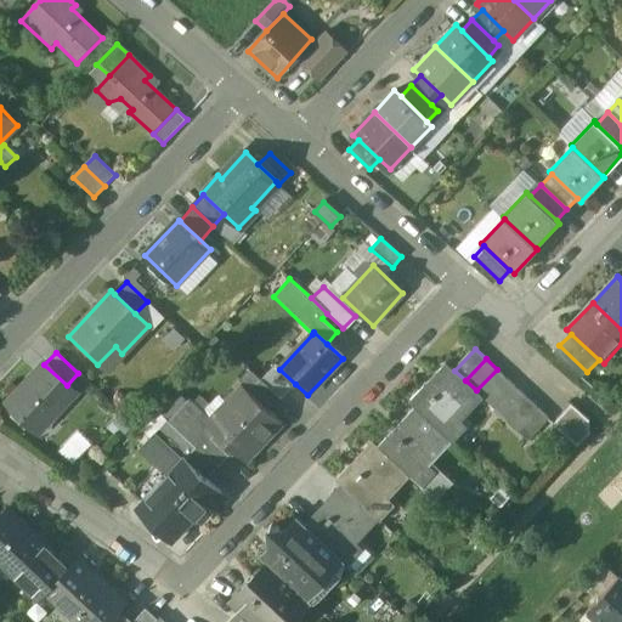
[(454,371),(446,362),(410,401),(416,406),(446,435),(482,396),(476,390),(465,380),(454,371)]
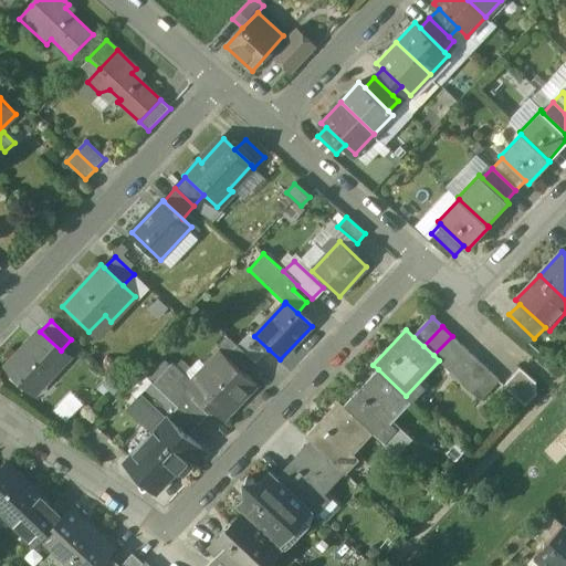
[(40,331),(6,367),(30,389),(43,375),(48,378),(67,357),(61,350),(40,332),(40,331)]
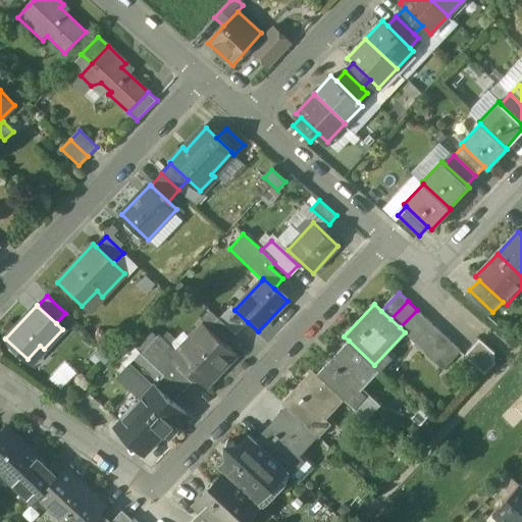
[(230,307),(219,318),(237,334),(248,322),(235,310),(230,307)]
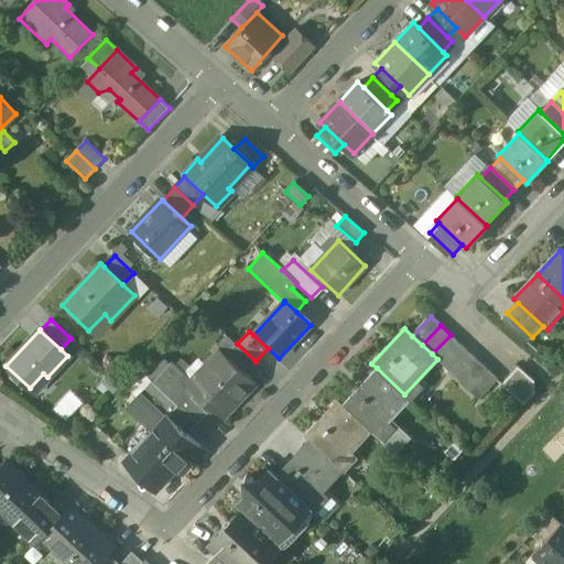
[(461,344),(451,335),(432,354),(437,359),(442,364),(461,344)]
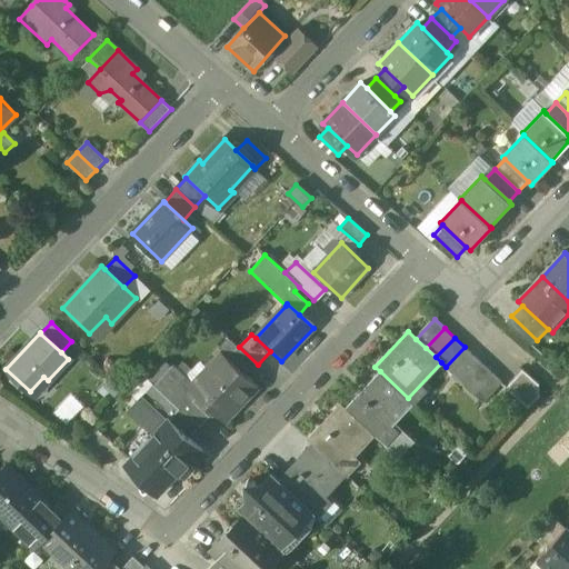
[(239,347),(238,347),(227,359),(247,377),(258,365),(239,347)]
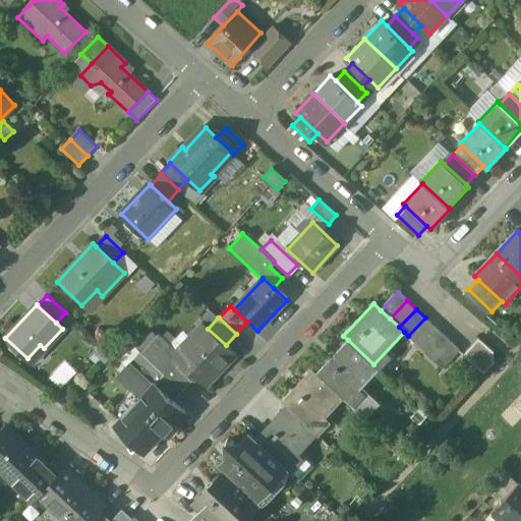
[(425,317),(408,336),(417,344),(433,326),(425,317)]
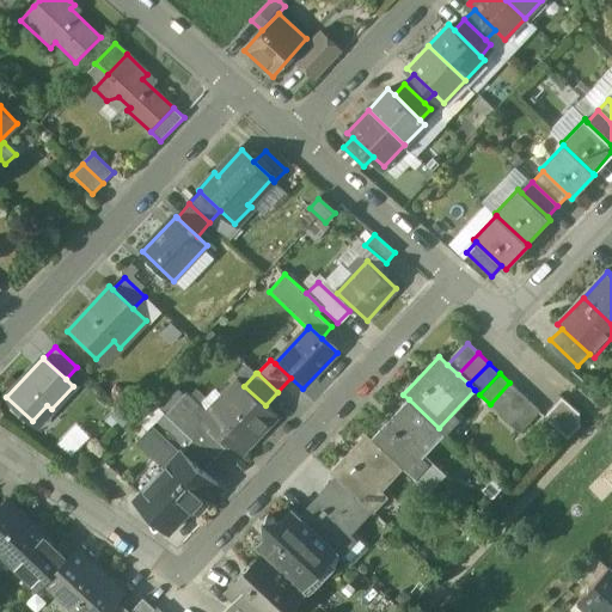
[(238,380),(206,415),(204,417),(206,418),(206,420),(208,422),(207,423),(228,445),(240,456),(276,417),(265,405),(244,386),(238,380)]
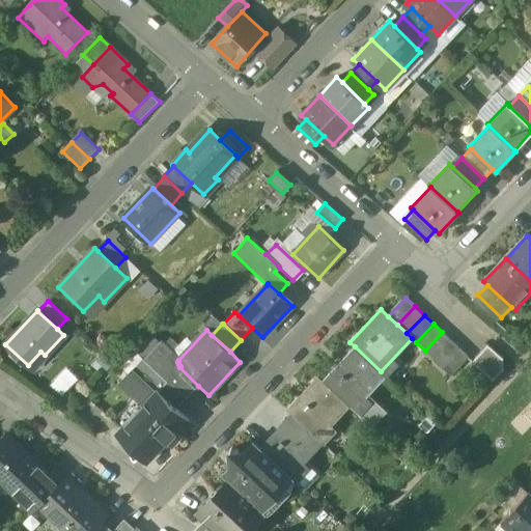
[(442,332),(425,351),(434,359),(451,340),(442,332)]
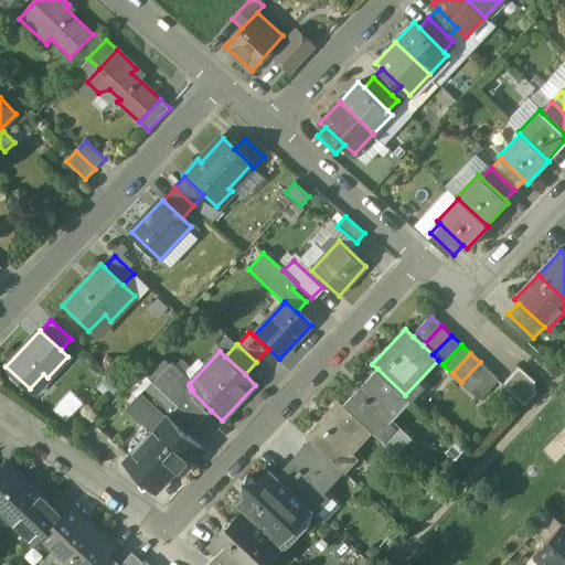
[(490,371),(480,362),(461,382),(471,391),(490,371)]
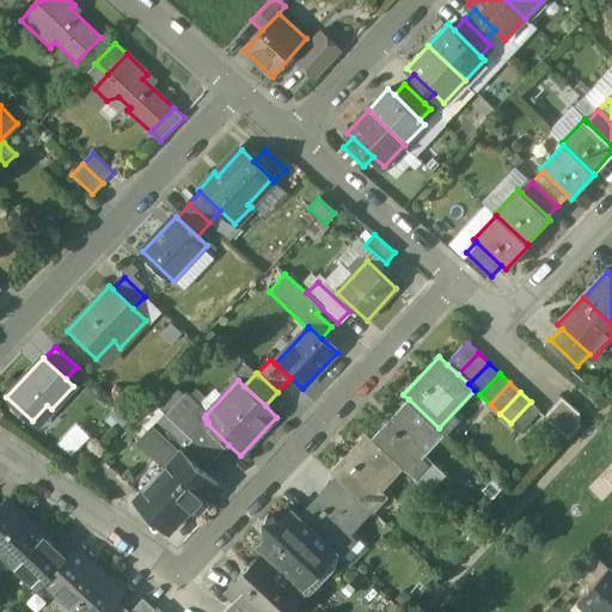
[(206,415),(184,395),(166,415),(194,441),(215,460),(228,445),(207,423),(208,422),(206,420),(206,418),(204,417),(206,415)]
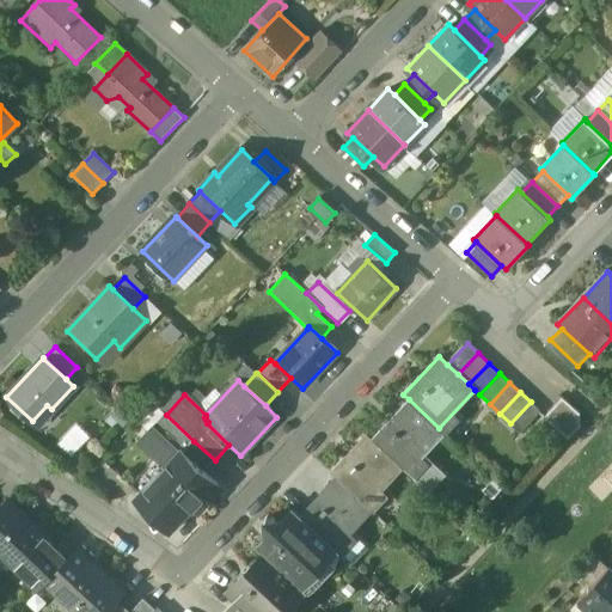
[(563,398),(544,417),(569,440),(581,427),(581,414),(563,398)]
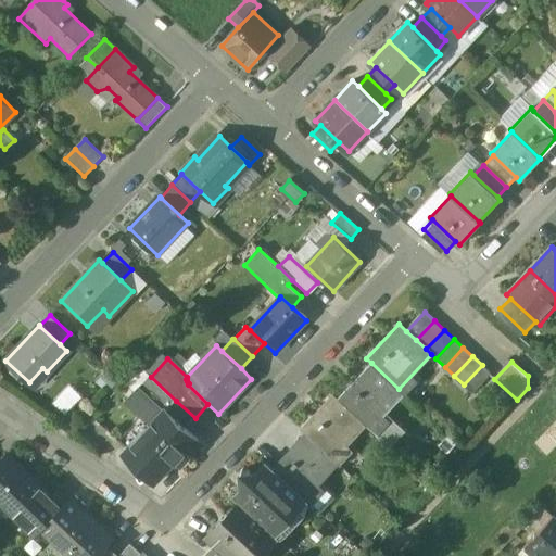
[(371,363),(339,397),(367,425),(371,429),(404,394),(399,389),(371,363)]
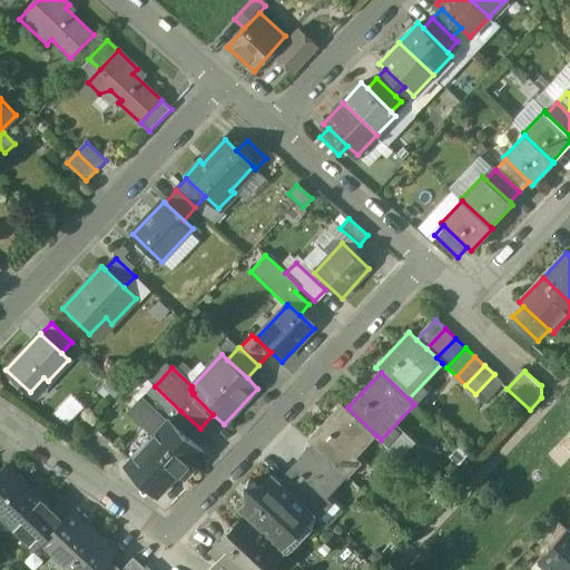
[(494,374),(475,394),(485,404),(504,384),(494,374)]
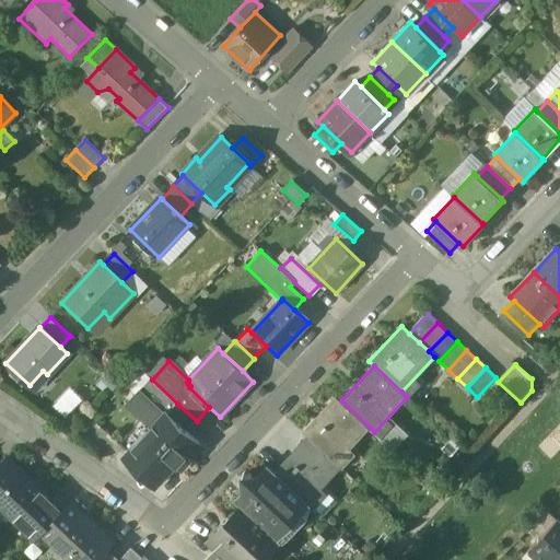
[(177,404),(152,380),(141,393),(166,416),(167,415),(177,404)]
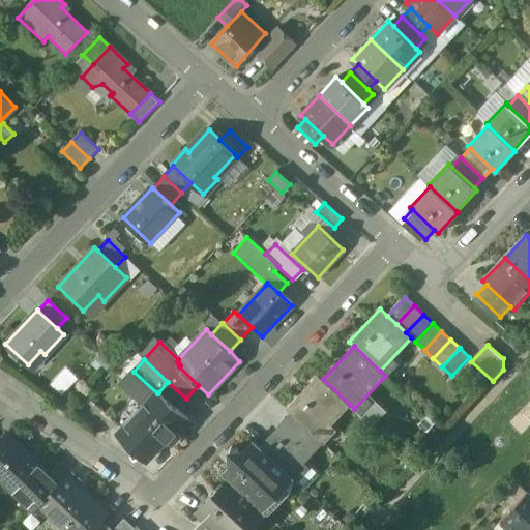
[(51,382),(60,390),(71,379),(62,370),(51,382)]
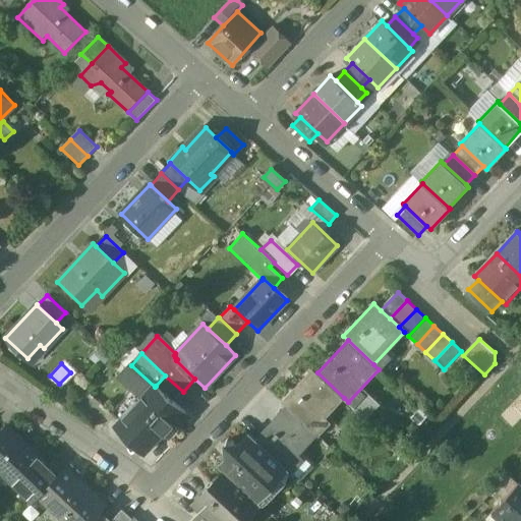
[(313,368),(283,401),(283,402),(313,430),(344,398),(317,372),(313,368)]
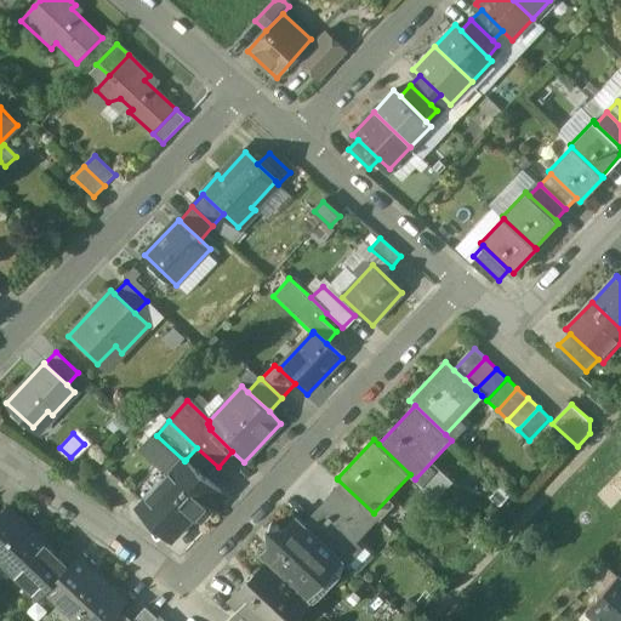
[(165,446),(153,462),(166,472),(178,456),(165,446)]
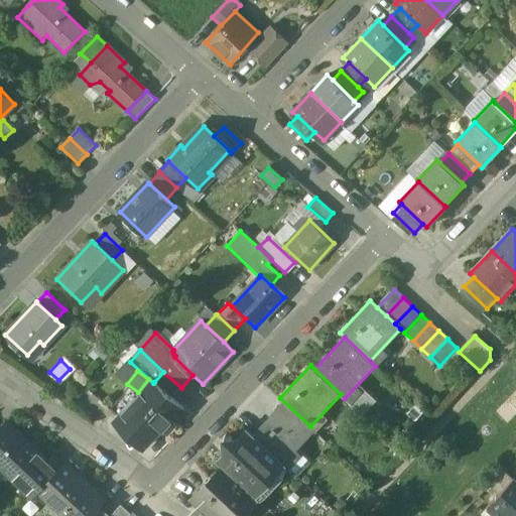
[(181,388),(163,372),(154,382),(171,399),(181,388)]
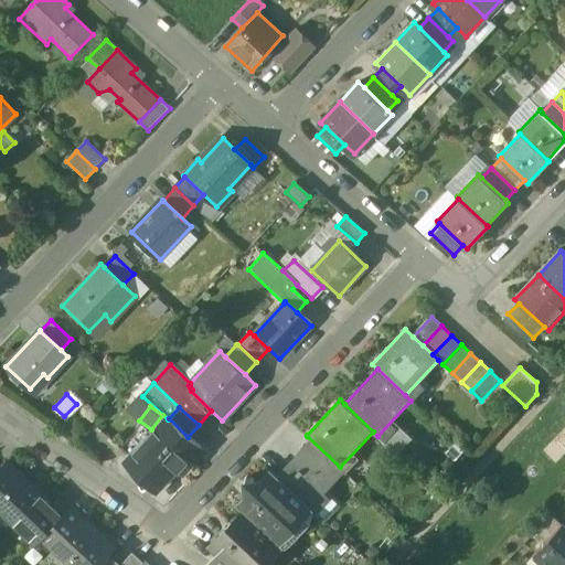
[(148,440),(147,441),(152,447),(138,464),(161,486),(198,447),(188,437),(169,418),(168,419),(148,440)]
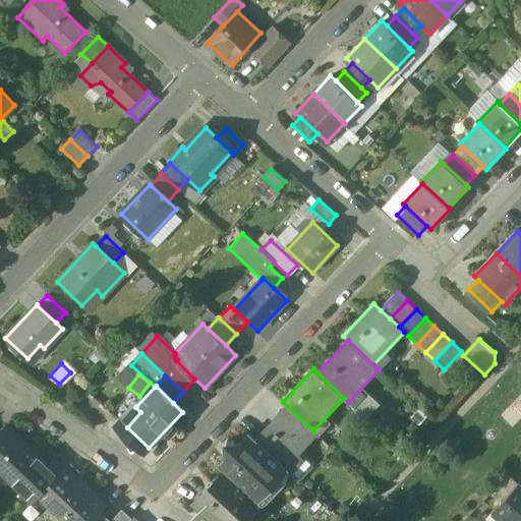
[(283,402),(252,435),(283,463),(284,465),(315,431),(313,430),(283,402)]
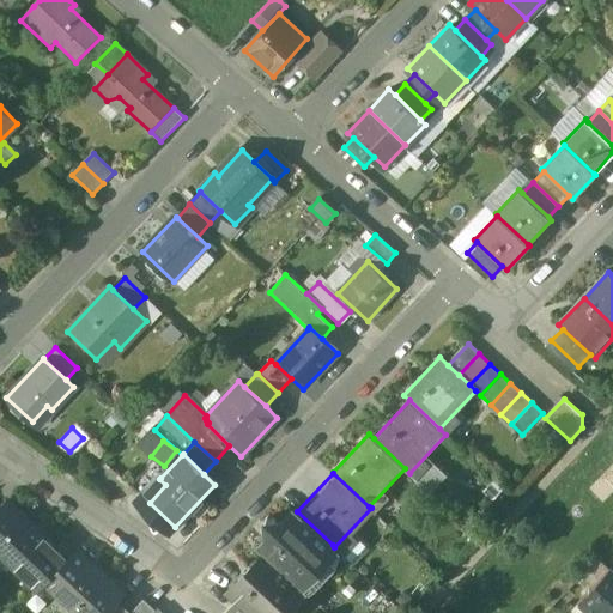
[(158,475),(140,495),(150,503),(165,485),(159,479),(161,478),(158,475)]
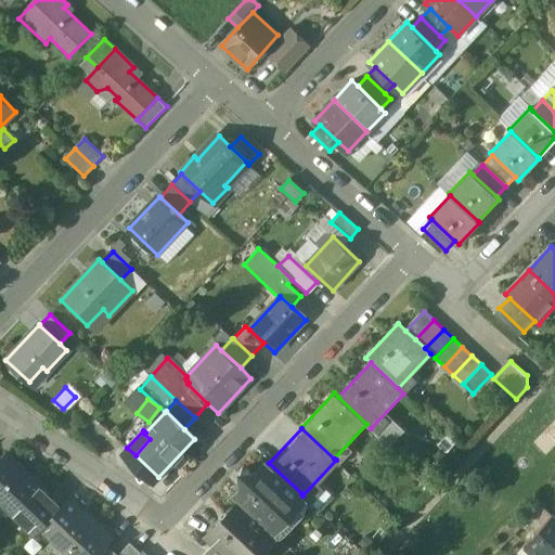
[(41,486),(5,453),(0,459),(0,501),(14,515),(41,486)]
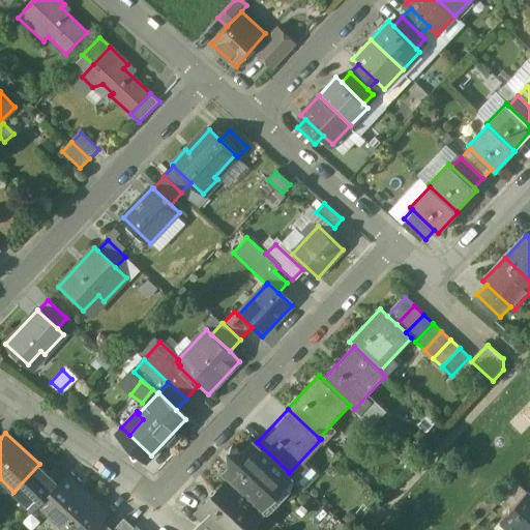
[(256,441),(225,474),(229,478),(257,504),(288,471),(257,442),(256,441)]
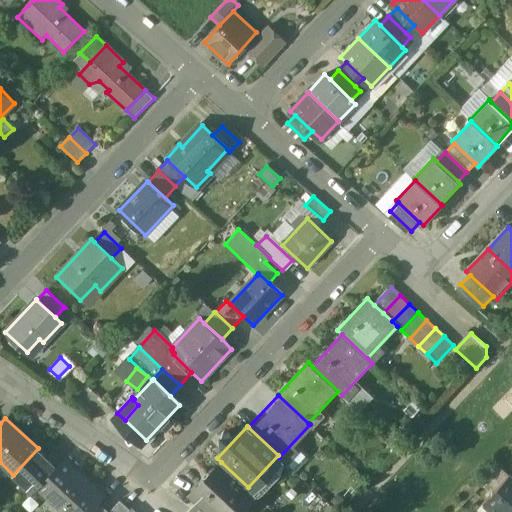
[(38,448),(13,475),(32,493),(37,487),(47,477),(37,468),(47,457),(38,448)]
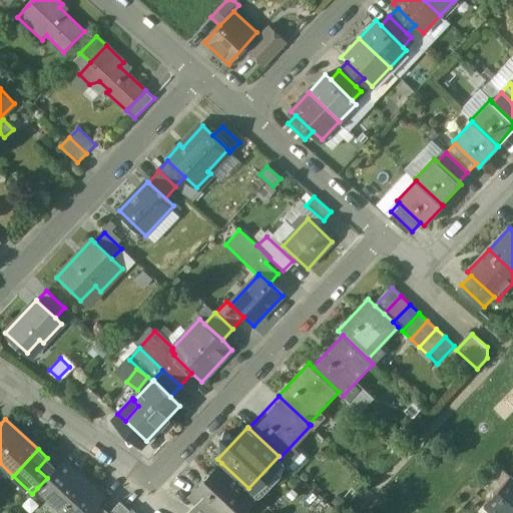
[(47,458),(37,469),(47,478),(62,461),(53,452),(47,458)]
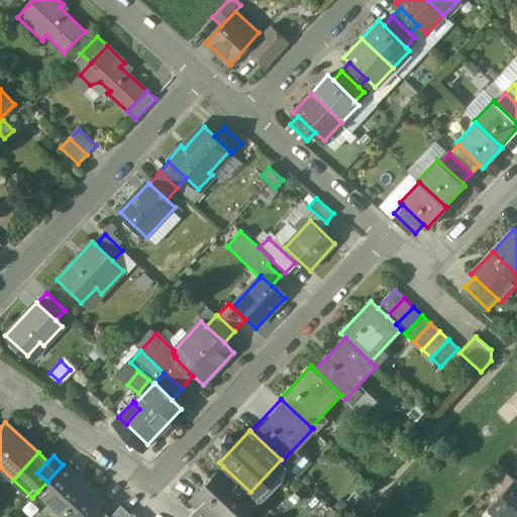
[(47,482),(37,492),(48,501),(75,473),(65,463),(63,464),(47,482)]
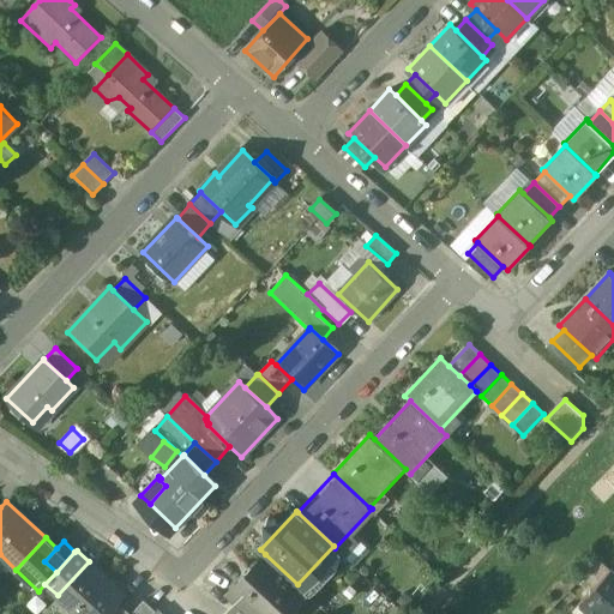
[(265,554),(229,593),(239,601),(252,613),(278,613),(302,589),(298,584),(265,554)]
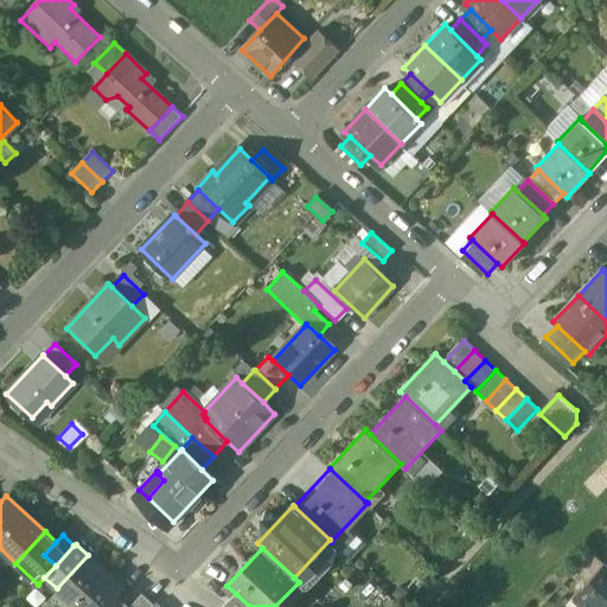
[(123,589),(88,555),(57,588),(74,605),(77,600),(84,606),(107,606),(117,596),(123,589)]
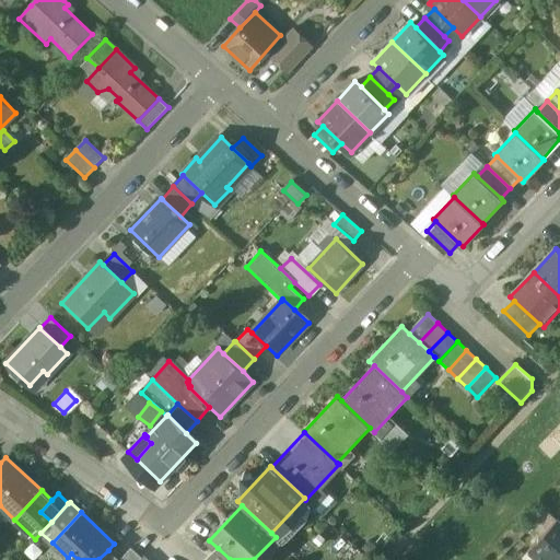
[(558,559),(559,558),(559,525),(557,522),(526,553),(534,559),(558,559)]
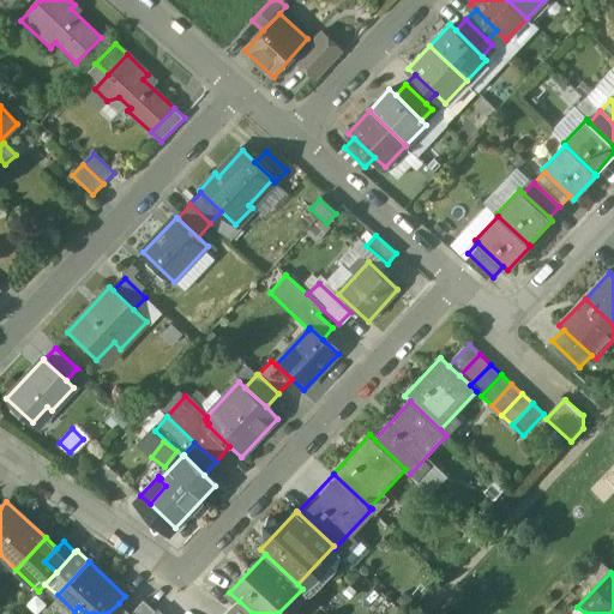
[(154,613),(157,611),(145,600),(131,613),(154,613)]
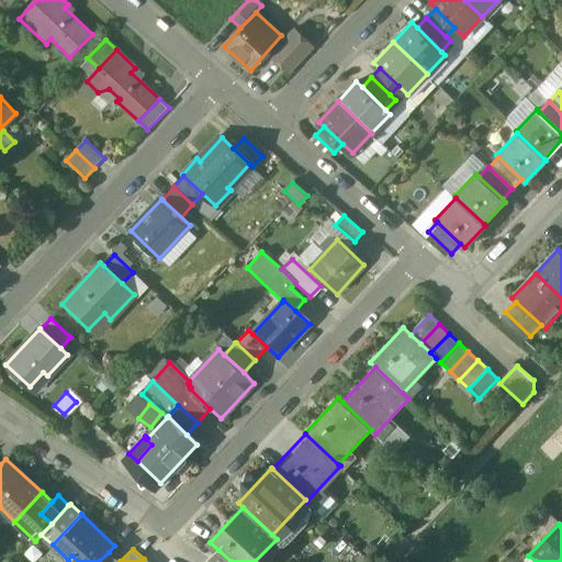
[(231,561),(218,550),(209,561),(210,561),(231,561)]
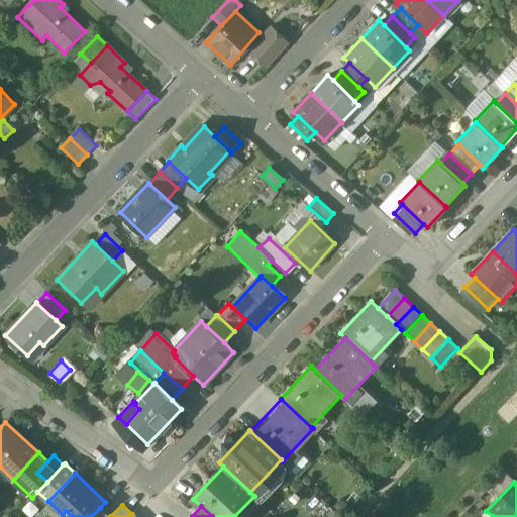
[(91,516),(109,516),(100,508),(91,516)]
